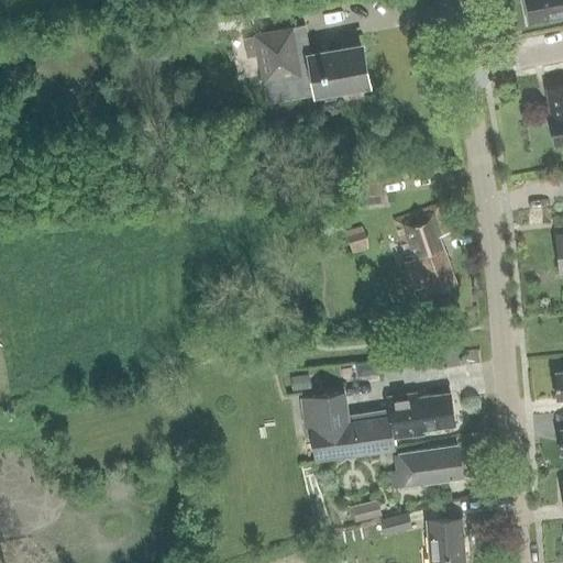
[(562,0),(526,0),(531,22),(562,15),(562,0)]
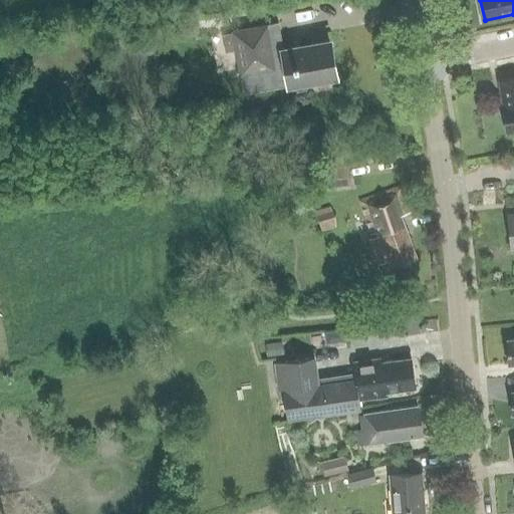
[(232,31),(232,33),(221,35),(224,51),(235,49),(243,93),(291,84),(296,90),(306,88),(308,82),(335,77),(328,41),(282,49),(280,37),(269,39),(267,25),(232,31)]
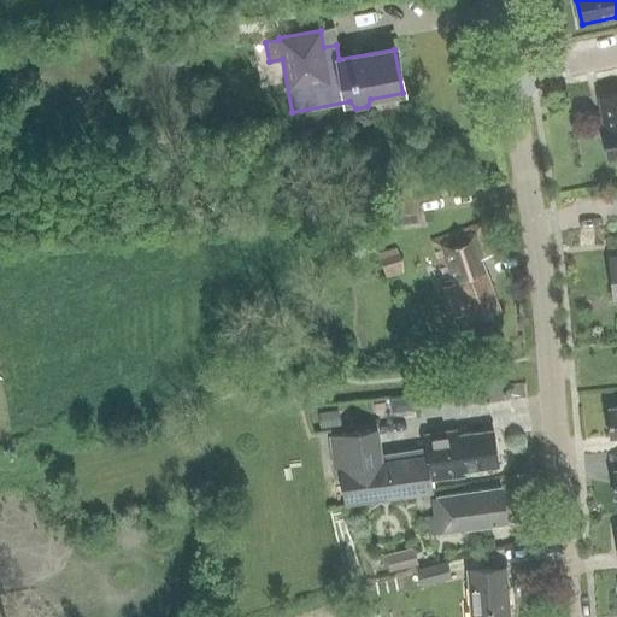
[(616,92),(598,97),(603,128),(607,159),(616,157),(616,92)]
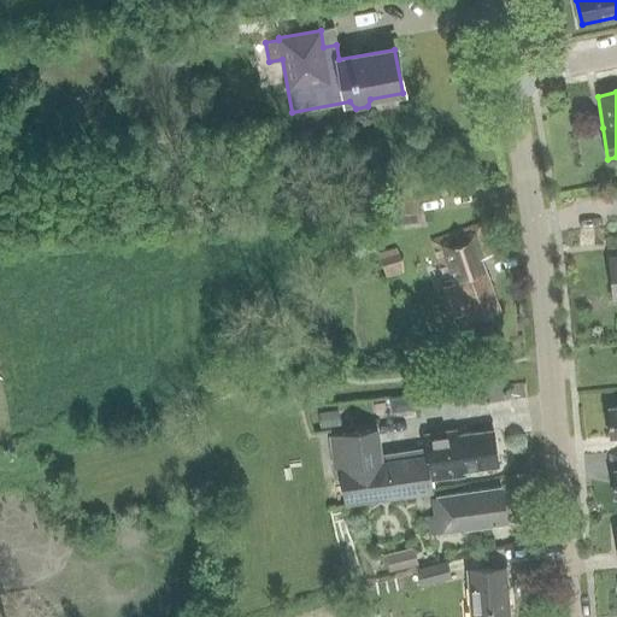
[(421,224),(417,194),(378,198),(382,228),(421,224)]
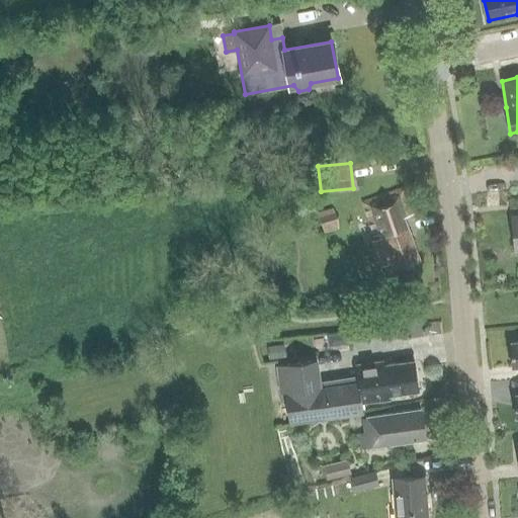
[(378,266),(383,264),(386,272),(419,261),(404,217),(413,214),(404,187),(362,201),(374,236),(378,234),(380,238),(370,242),(378,266)]
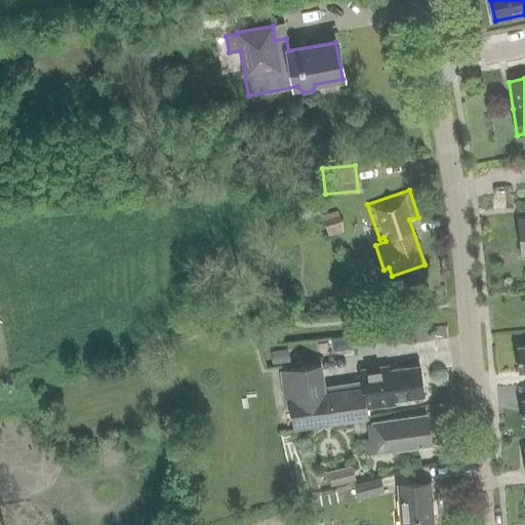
[(340,232),(334,211),(320,215),(326,236),(340,232)]
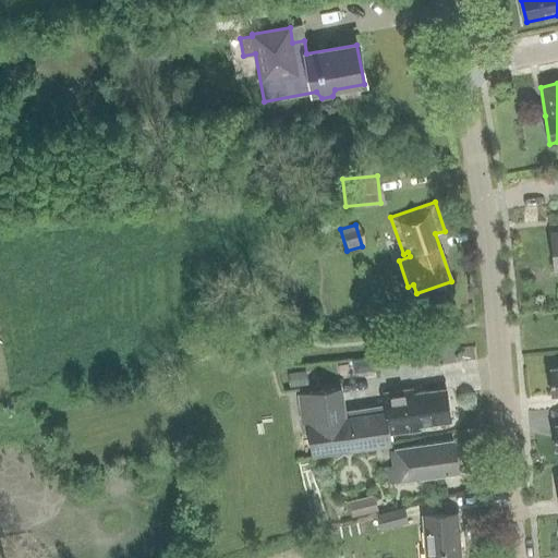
[(450,419),(446,390),(446,388),(413,393),(413,388),(383,393),(385,403),(386,411),(343,417),(340,390),(295,397),(299,423),(305,423),(313,458),(348,448),(348,450),(390,444),(388,434),(419,429),(419,426),(450,421),(450,419)]
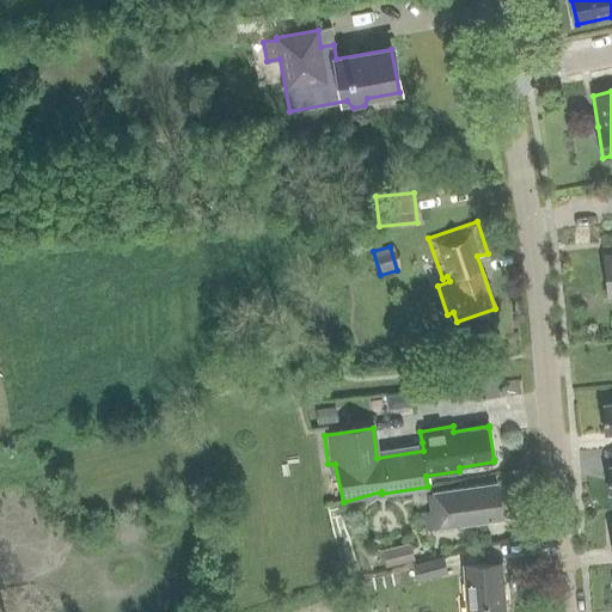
[(454,490),(434,494),(436,513),(422,514),(424,528),(461,522),(461,524),(502,518),(497,483),(456,490),(454,490)]
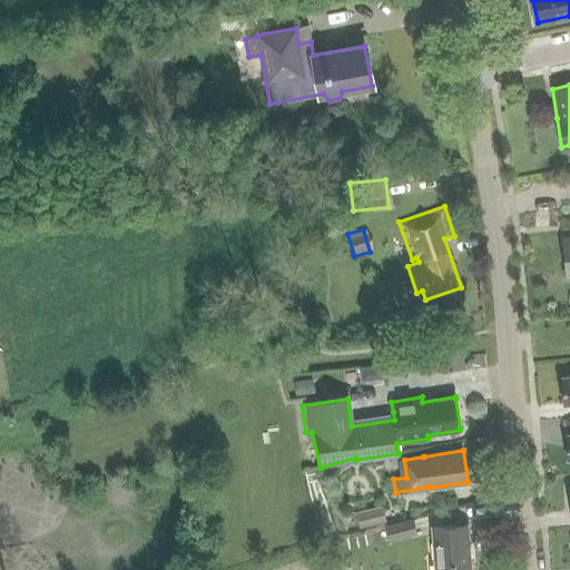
[(383,520),(380,505),(353,512),(356,527),(383,520)]
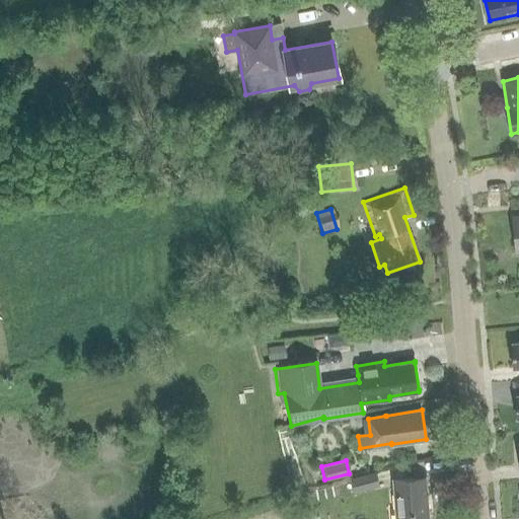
[(377,486),(373,471),(349,477),(352,492),(377,486)]
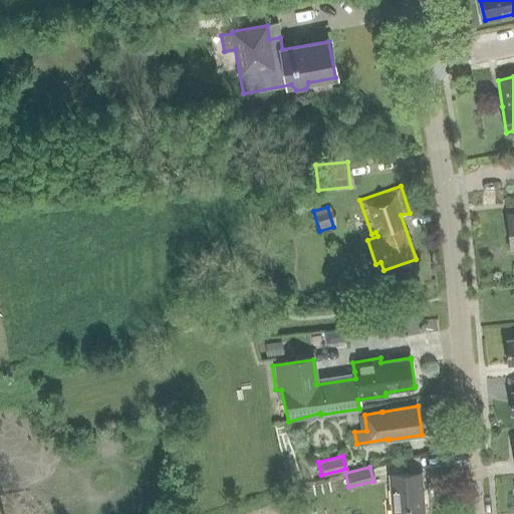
[(393,513),(424,513),(421,473),(390,475),(393,513)]
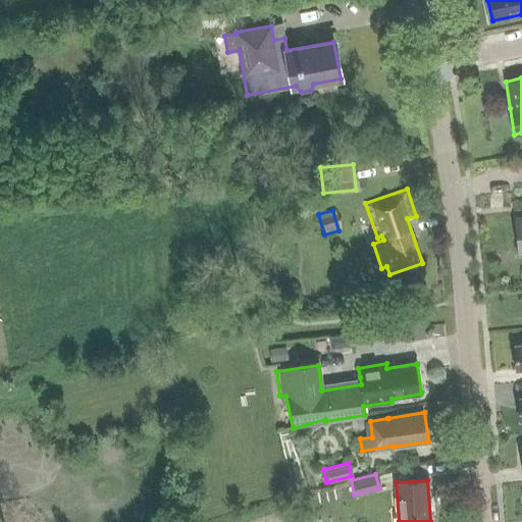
All buildings are outlined.
